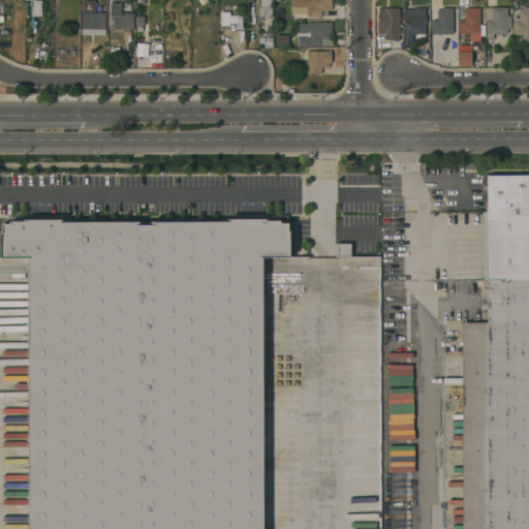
[(257,17),(258,5),(259,5),(259,0),(271,0),(271,5),(272,5),(272,18),(257,17)]
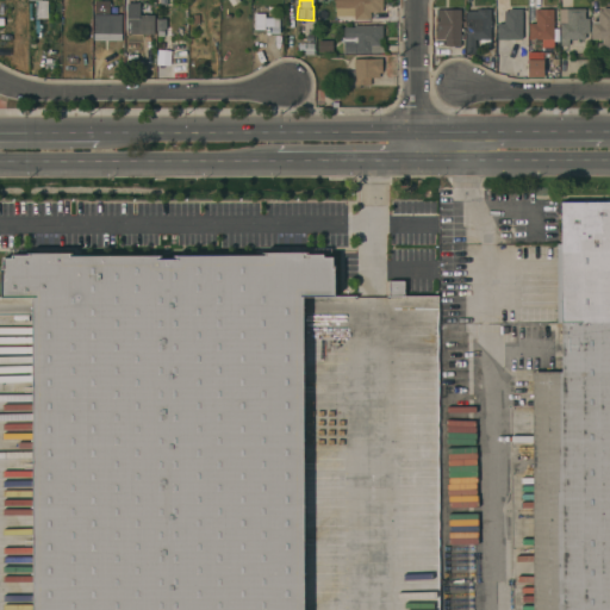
[(383,0),(383,12),(371,12),(371,19),(354,19),(335,19),(335,2),(328,2),(328,0),(383,0)]
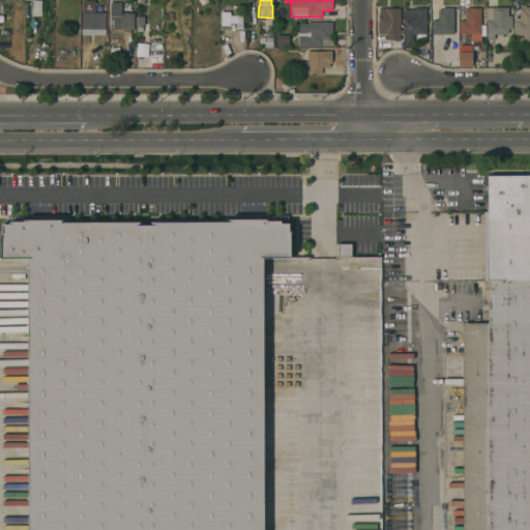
[(31,2),(41,2),(41,17),(31,17),(31,2)]
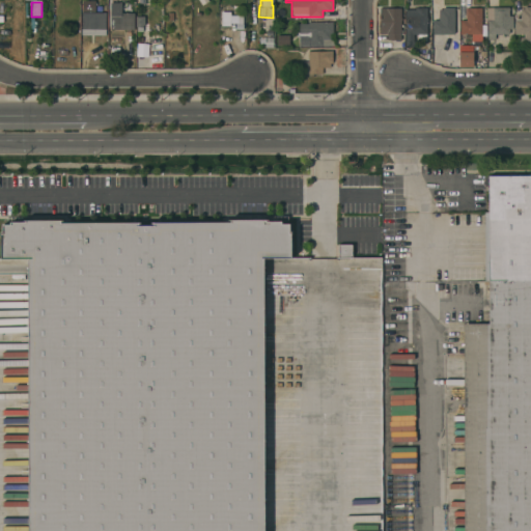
[(83,11),(83,3),(95,3),(95,11),(83,11)]
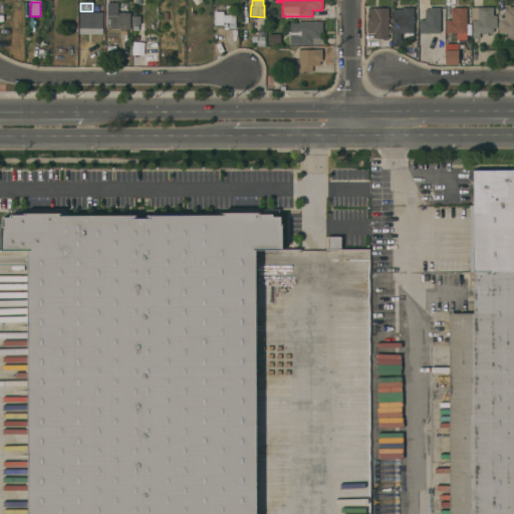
[(106,28),(106,3),(117,3),(117,13),(130,12),(130,28),(106,28)]
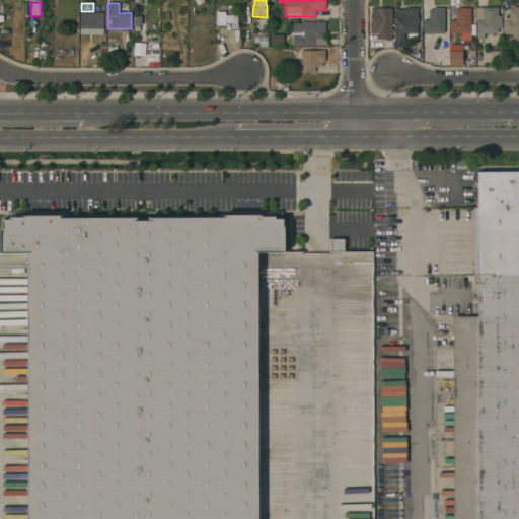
[(396,9),(405,9),(405,7),(417,7),(417,17),(418,17),(418,20),(417,20),(417,42),(409,43),(409,33),(404,33),(404,46),(396,46),(396,9)]
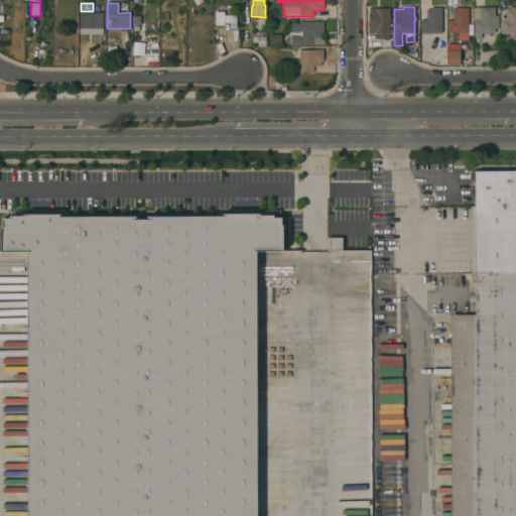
[(473,8),(479,8),(479,7),(494,7),(495,16),(498,16),(499,28),(495,28),(495,33),(481,33),(481,38),(474,38),(473,8)]
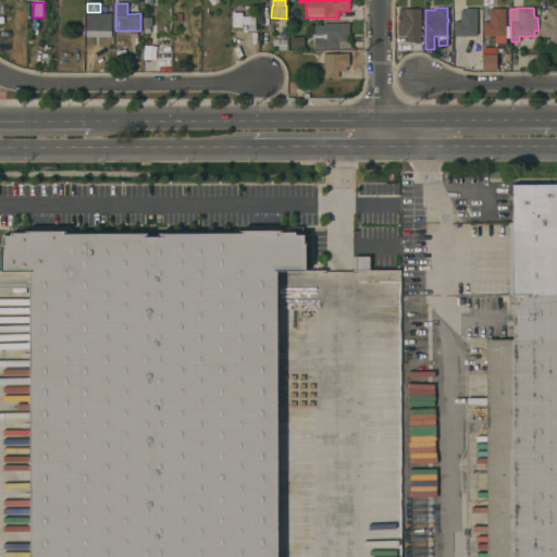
[(556,45),(546,45),(546,40),(549,40),(549,36),(540,36),(540,21),(546,21),(546,10),(551,10),(551,8),(556,8),(556,45)]
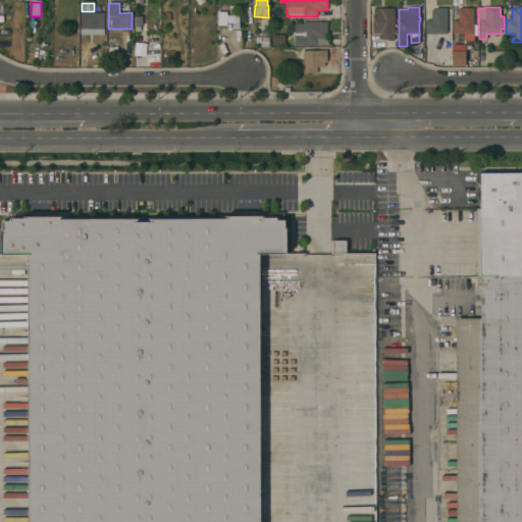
[(373,8),(394,8),(394,18),(395,18),(395,20),(394,20),(395,40),(380,40),(380,34),(373,34),(373,8)]
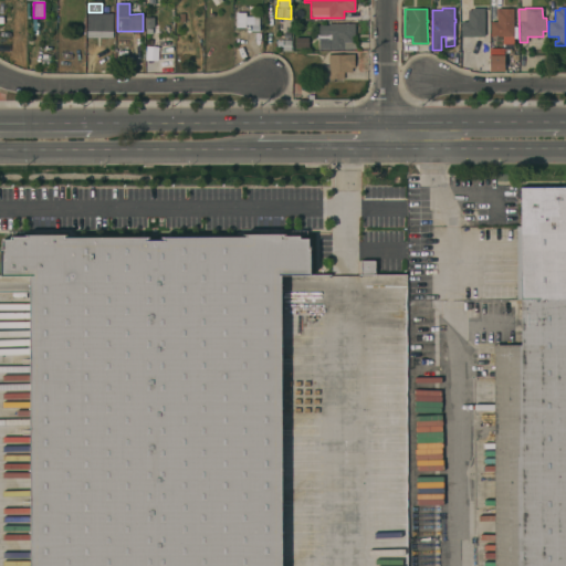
[(484,37),(461,37),(461,22),(468,22),(468,10),(472,10),(472,9),(484,9),(484,37)]
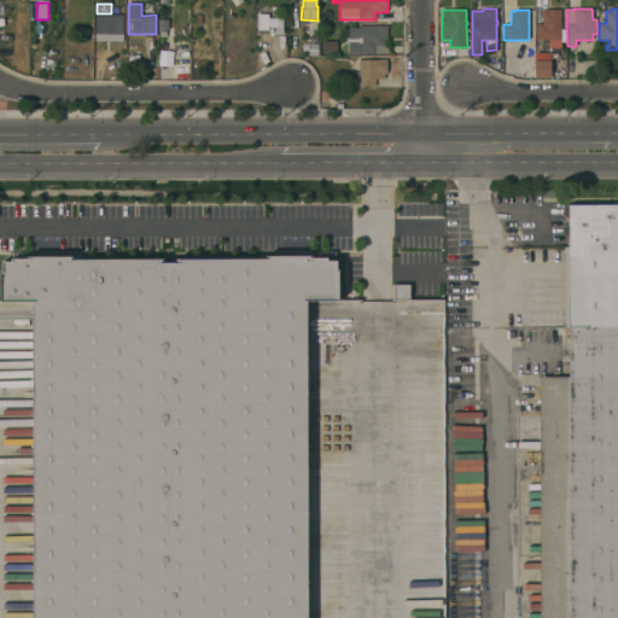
[(536,40),(536,24),(542,24),(542,10),(560,10),(560,18),(565,18),(565,25),(560,25),(560,40),(536,40)]
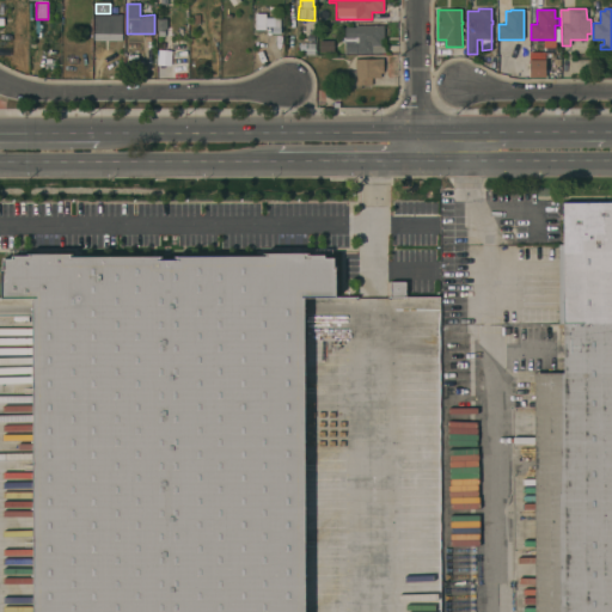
[(265,30),(255,30),(255,13),(265,13),(265,30)]
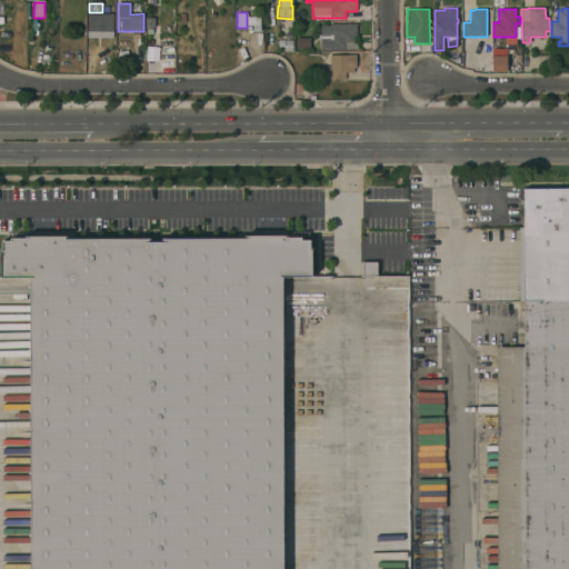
[(113,13),(113,31),(87,31),(88,13),(113,13)]
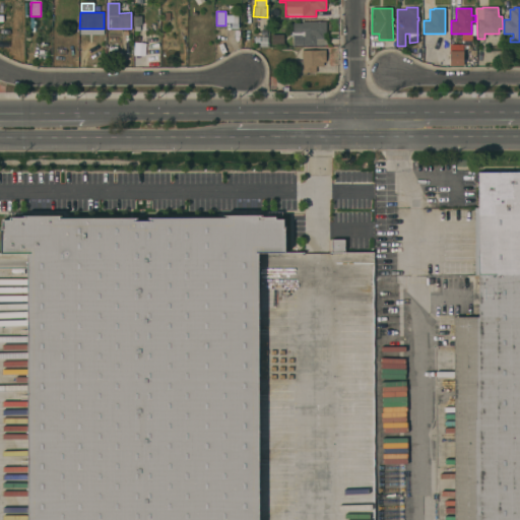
[(293,23),(302,23),(302,21),(326,21),(326,34),(323,34),(323,39),(328,39),(328,45),(293,45),(293,23)]
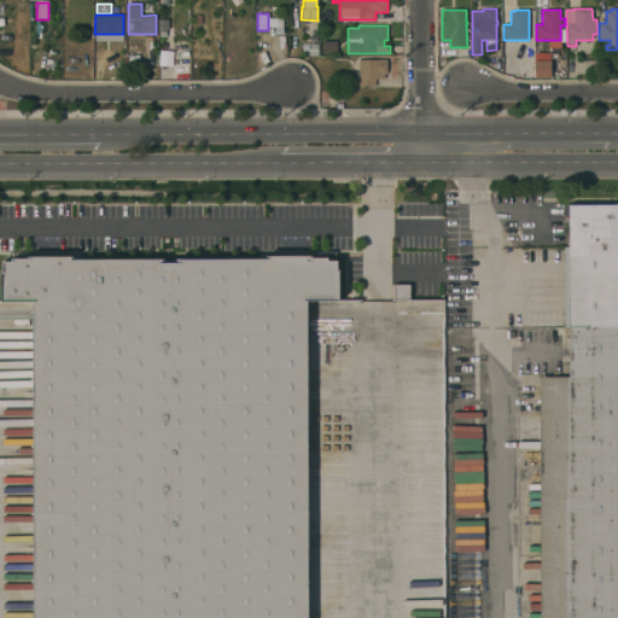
[(337,41),(337,53),(322,53),(322,41),(337,41)]
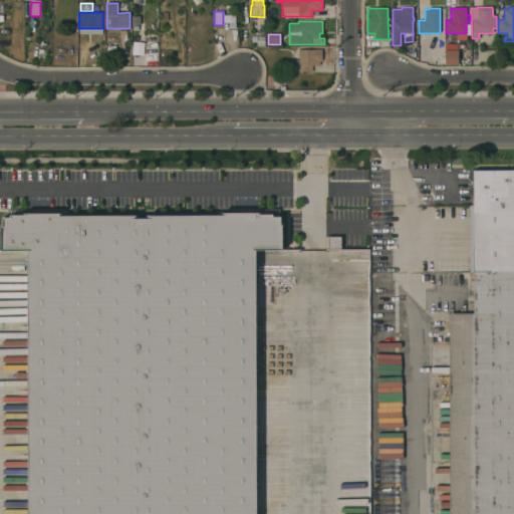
[(458,45),(458,66),(445,66),(445,52),(446,52),(446,45),(458,45)]
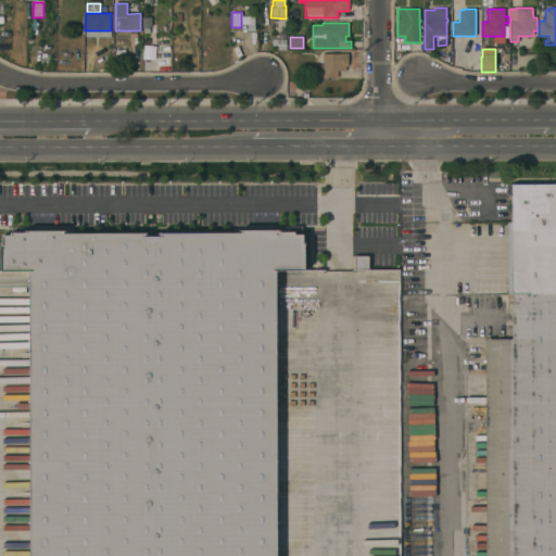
[(348,53),(348,66),(345,66),(345,71),(338,71),(338,77),(315,77),(315,64),(323,64),(323,53),(348,53)]
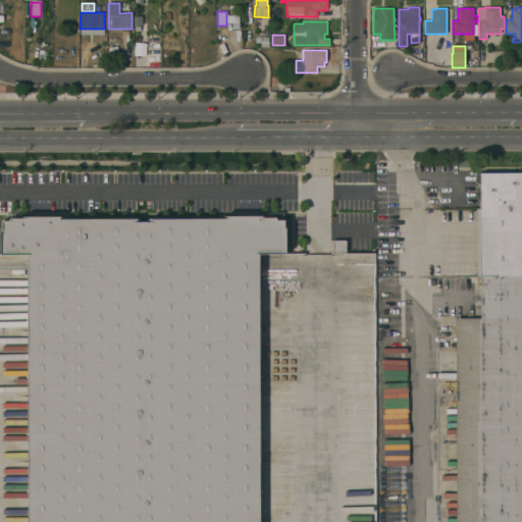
[(521,521),(459,521),(459,321),(481,321),(481,172),(521,171),(521,521)]
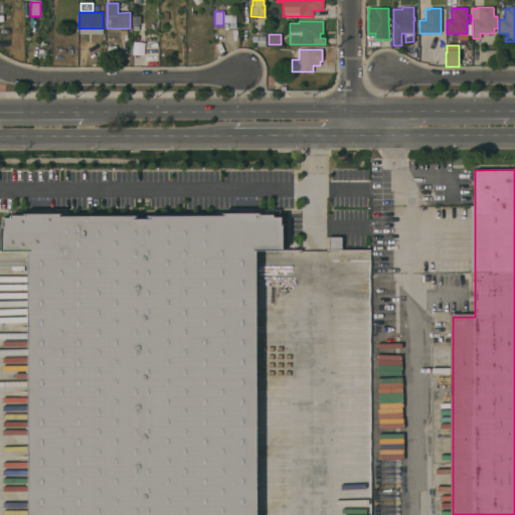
[(286,214),(286,246),(254,246),(254,514),(27,514),(27,251),(2,251),(2,215),(286,214)]
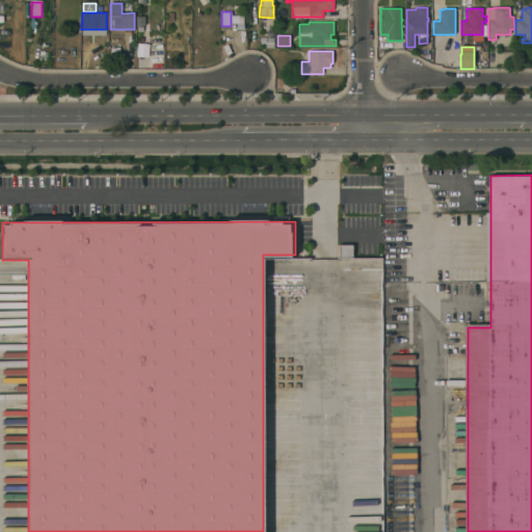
[(351,259),(352,245),(338,245),(338,259),(351,259)]
